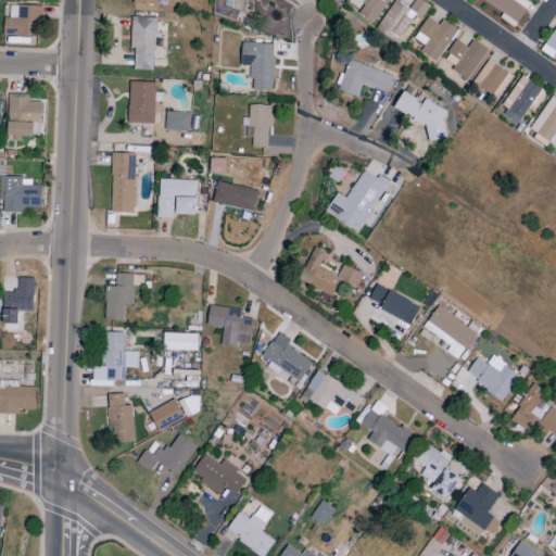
[(394,0),(376,29),(396,43),(415,15),(421,19),(430,7),(420,0),(415,0),(409,9),(394,0)]
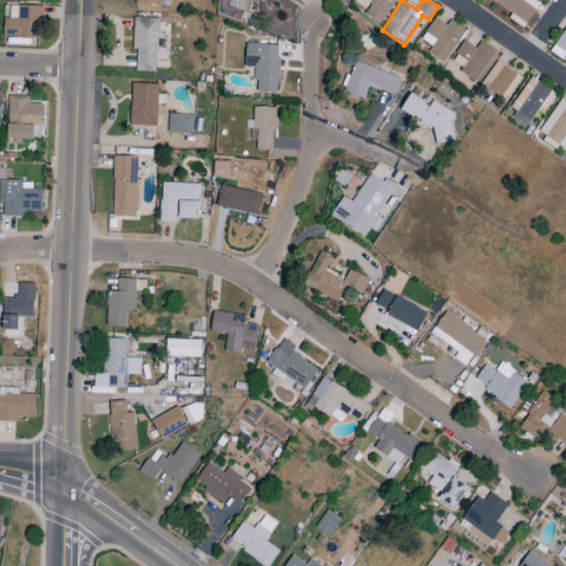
[(491,0),(492,0),(512,14),(509,19),(523,29),(541,3),(534,0),(491,0)]
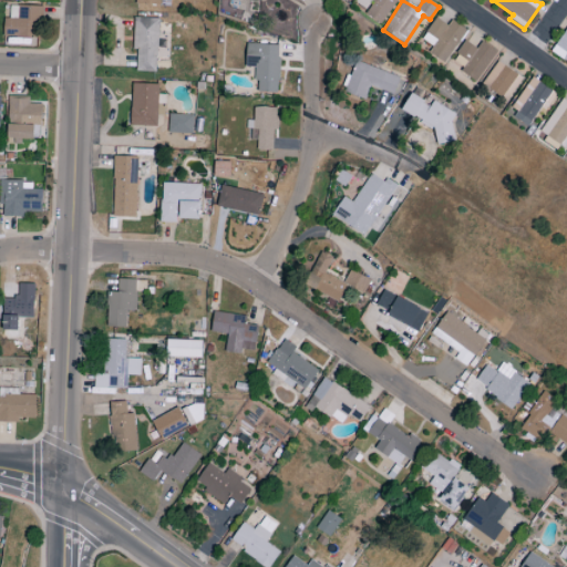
[(3,38),(40,38),(41,7),(10,6),(9,19),(3,19),(3,38)]
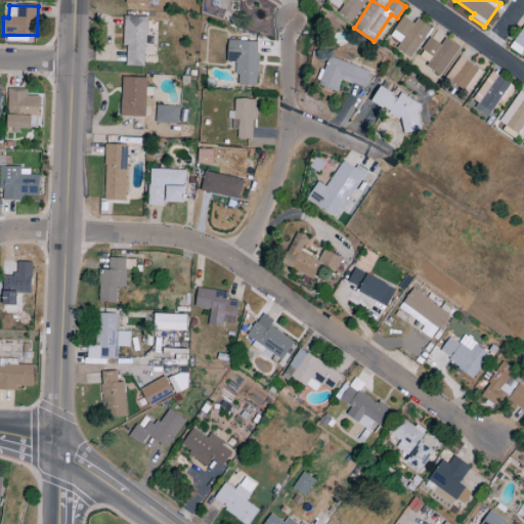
[(146,17),(124,16),(123,46),(127,46),(126,67),(144,67),(146,17)]
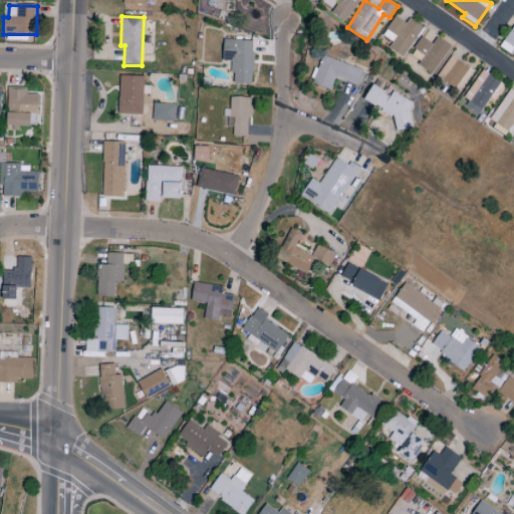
[(389,48),(404,57),(423,27),(409,18),(406,23),(395,16),(382,36),(393,42),(389,48)]
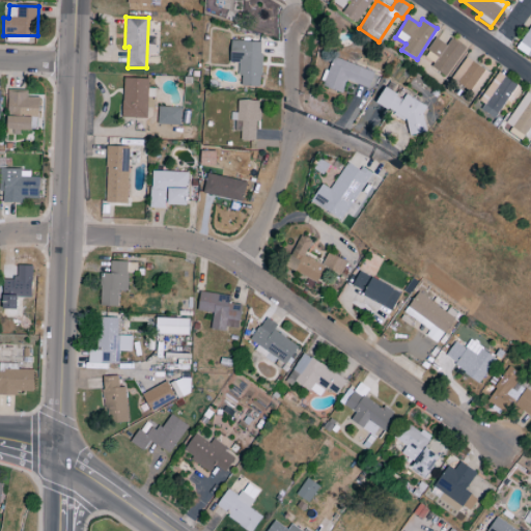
[(530,26),(515,48),(530,58),(530,26)]
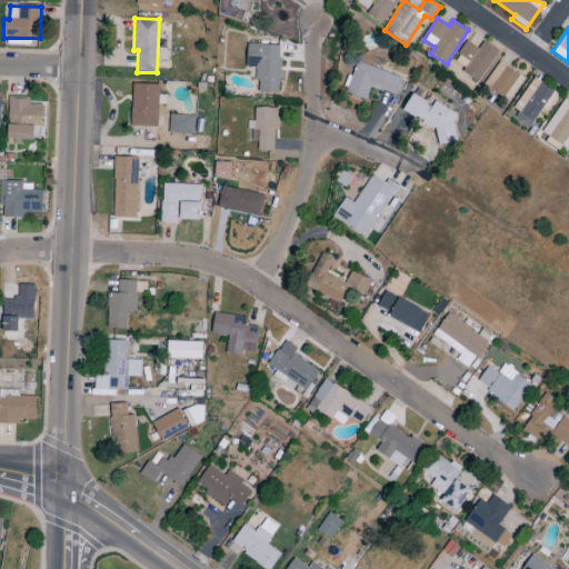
[(455,61),(465,68),(462,72),(478,82),(497,51),(482,42),(479,49),(467,41),(455,61)]
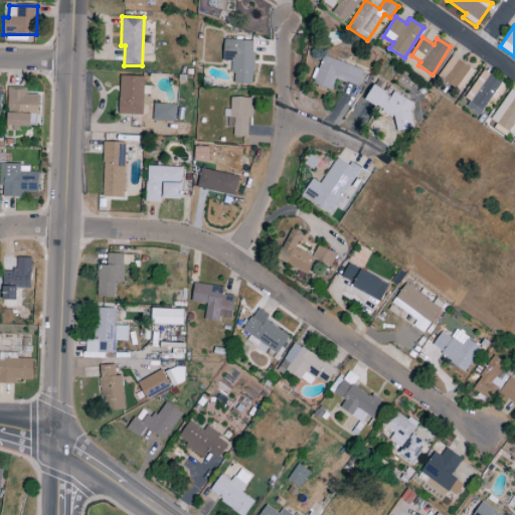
[(253,41),(223,40),(222,61),(232,61),(232,84),(252,84),(253,41)]
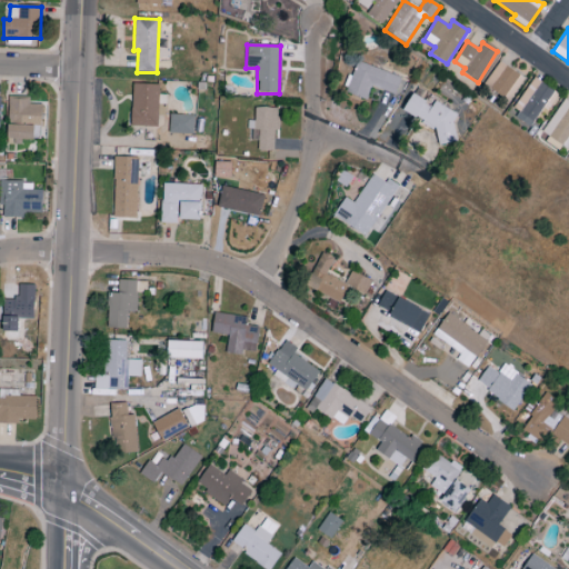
[(525,79),(500,61),(483,85),(508,102),(525,79)]
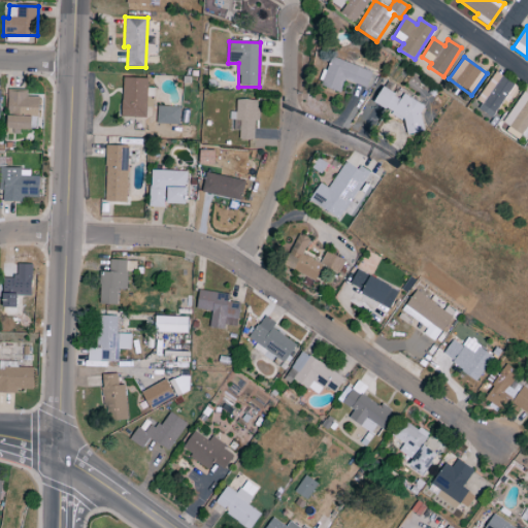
[(343,80),(366,89),(372,72),(330,58),(320,87),(339,94),(343,80)]
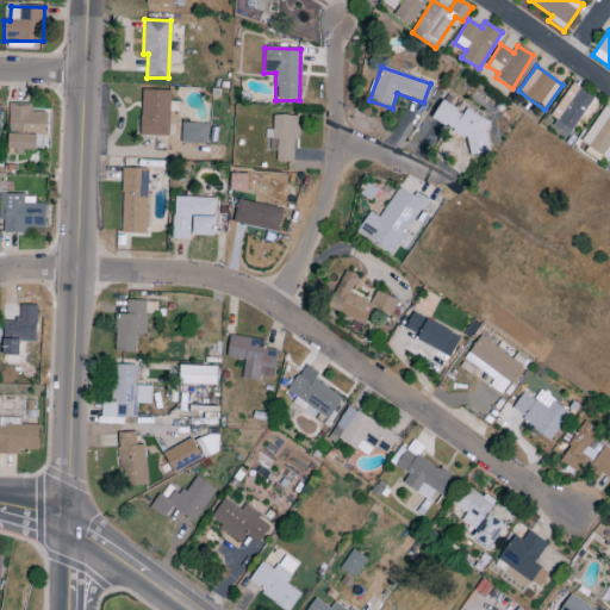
[(571,136),(596,100),(572,83),(547,119),(571,136)]
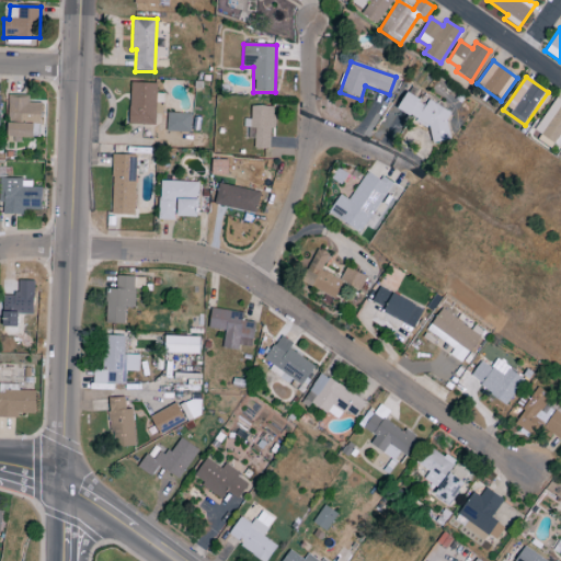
[(156,84),(130,83),(128,125),(155,125),(156,84)]
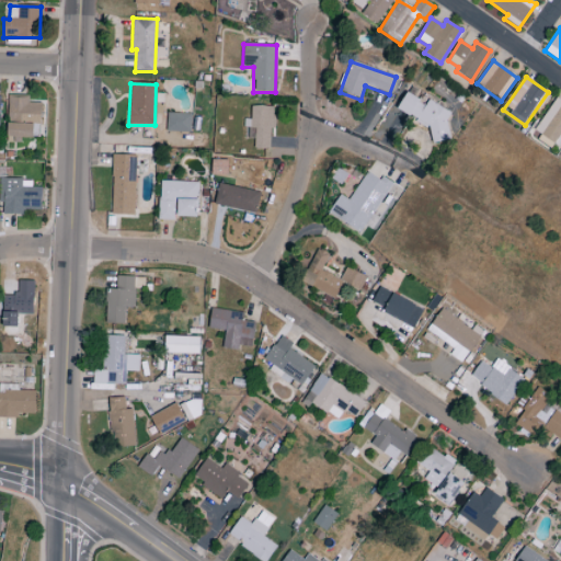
[(439,141),(455,115),(427,100),(425,104),(407,93),(397,111),(432,130),(428,136),(439,141)]
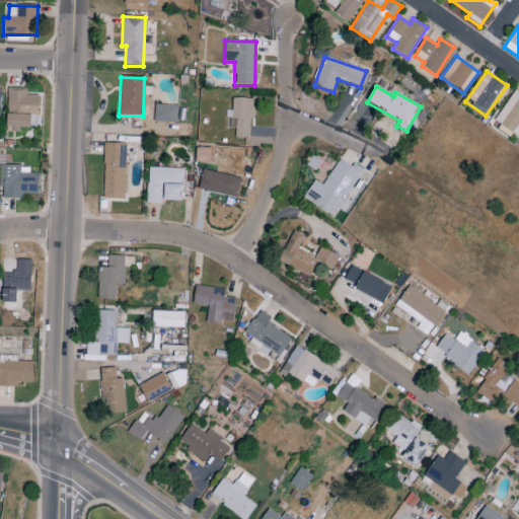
[(7,112),(38,112),(39,95),(26,95),(26,90),(7,89),(7,112)]
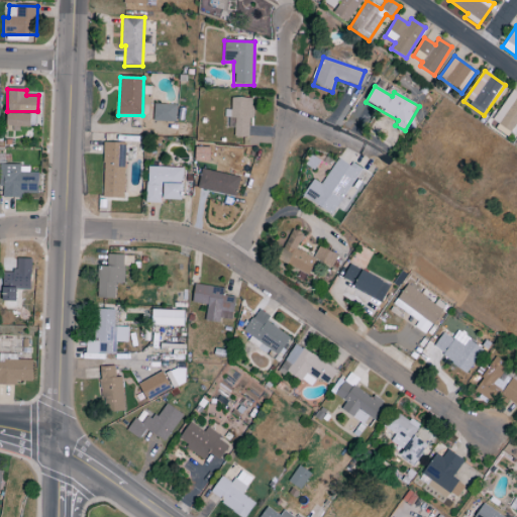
[(507,135),(509,132),(514,135),(516,131),(516,93),(513,90),(490,123),(507,135)]
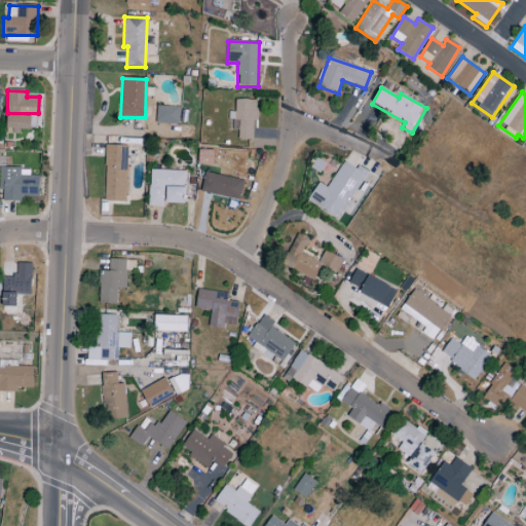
[(238,140),(253,140),(254,120),(257,121),(257,100),(235,100),(234,119),(238,119),(238,140)]
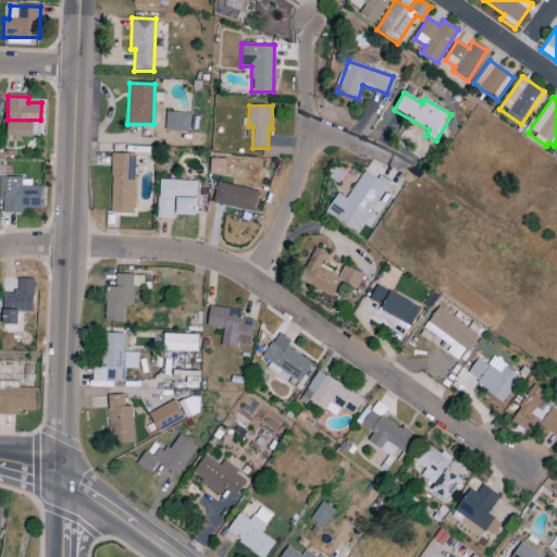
[(190,113),(165,112),(165,131),(189,132),(190,113)]
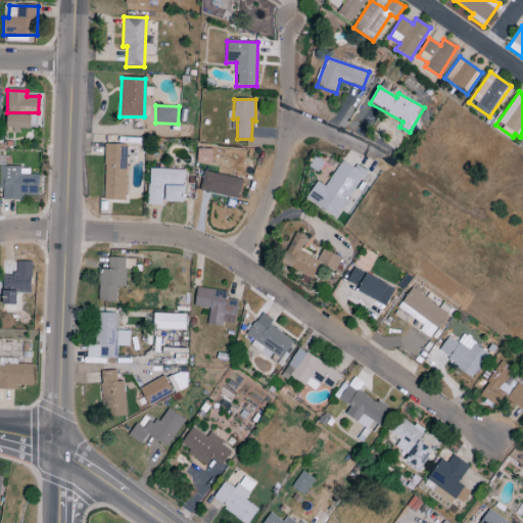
[(31,129),(31,116),(6,115),(6,133),(20,134),(20,129),(31,129)]
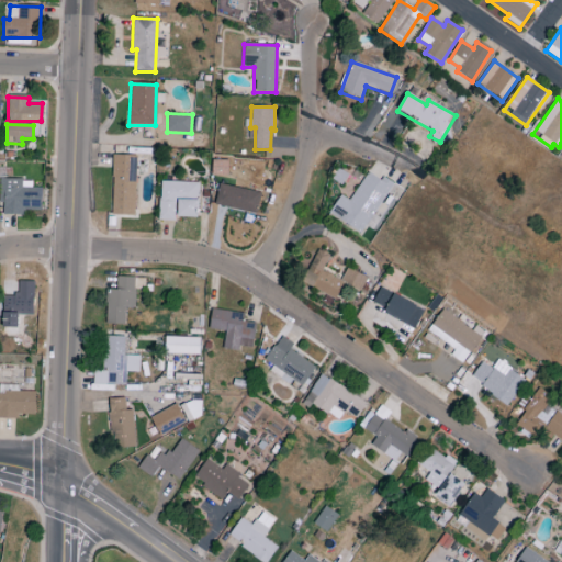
[(135,216),(136,156),(113,155),(111,215),(135,216)]
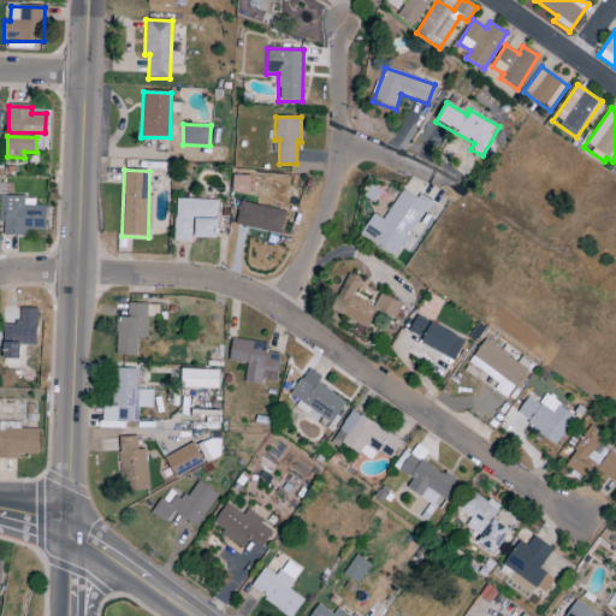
[(430,203),(404,187),(383,220),(373,214),(360,235),(396,258),(430,203)]
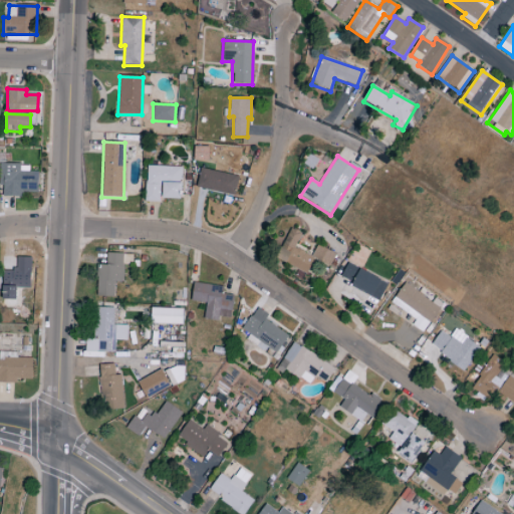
[(22,197),(22,192),(38,192),(38,172),(29,172),(28,165),(0,165),(0,186),(2,186),(2,197),(22,197)]
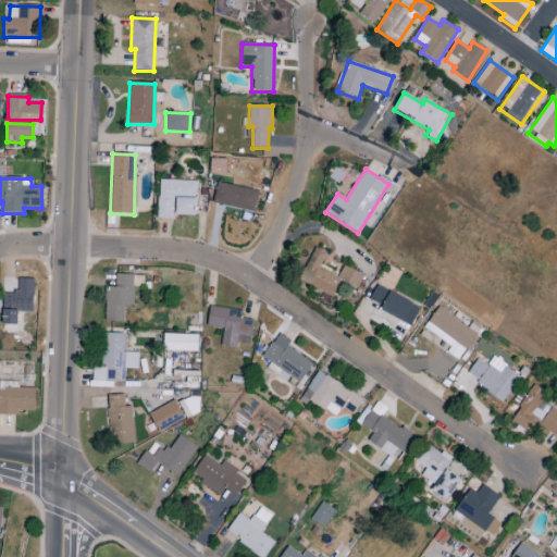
[(158,217),(196,218),(197,182),(159,181),(158,217)]
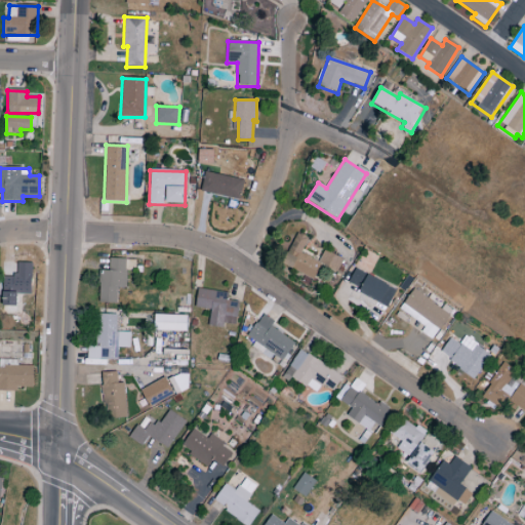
[(243,180),(205,172),(201,192),(239,200),(243,180)]
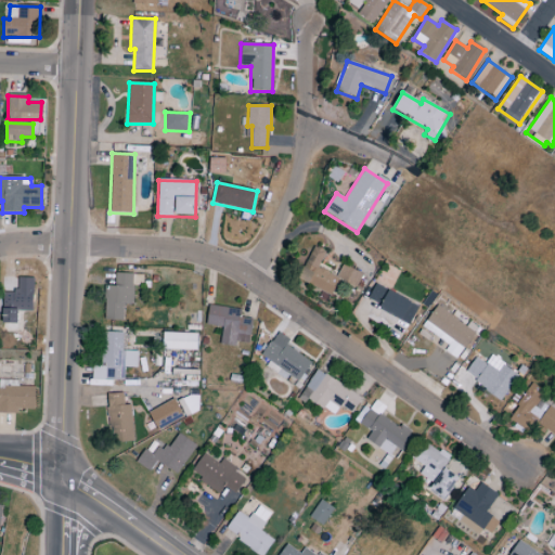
[(298,280),(331,296),(338,281),(356,289),(363,274),(343,265),(336,276),(318,268),(326,252),(314,246),(298,280)]
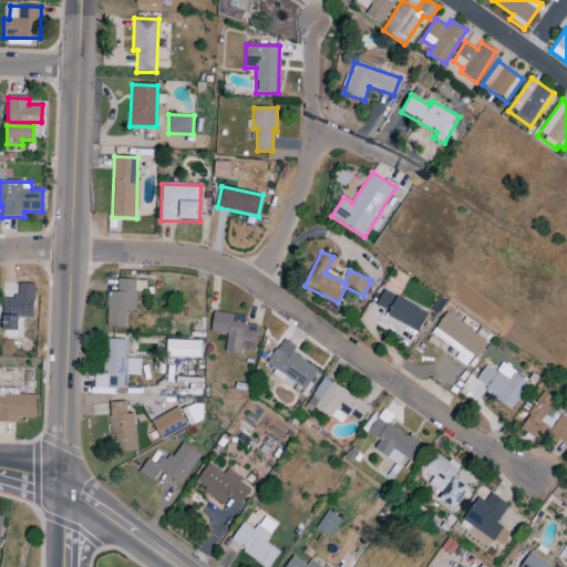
[(126,328),(126,312),(135,312),(136,292),(143,292),(144,280),(117,280),(117,292),(107,292),(106,328),(126,328)]
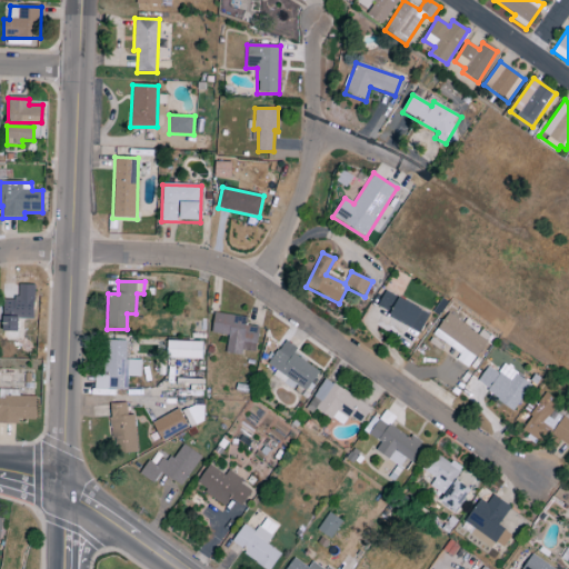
[(35,286),(19,285),(19,299),(3,299),(2,332),(18,332),(19,319),(33,320),(35,286)]
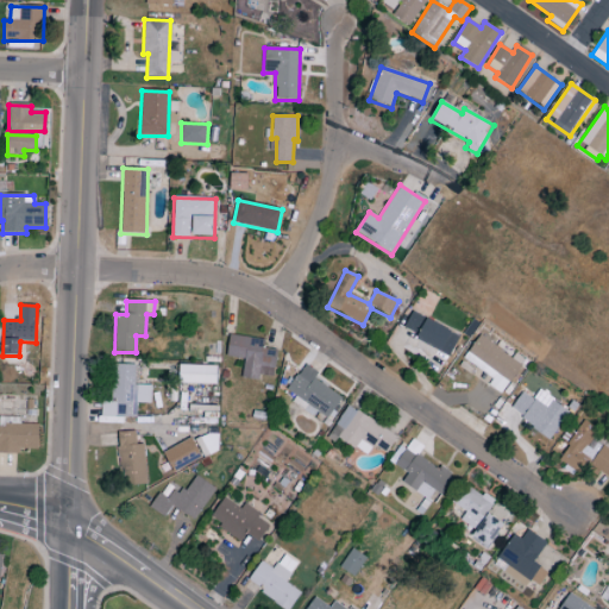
[(405,328),(419,334),(415,341),(449,355),(457,333),(410,314),(405,328)]
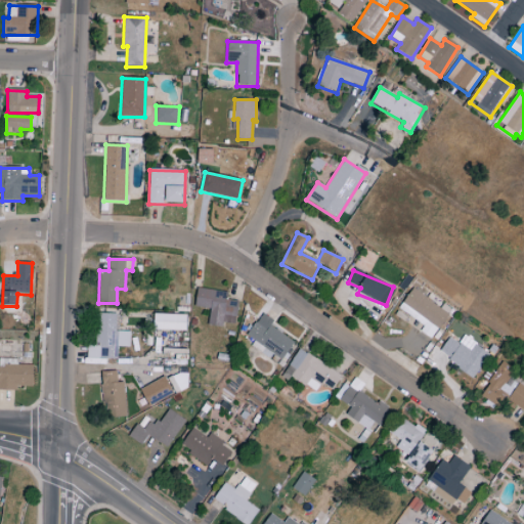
[(235,324),(238,301),(225,300),(226,292),(197,289),(194,307),(210,309),(208,325),(223,328),(223,323),(235,324)]
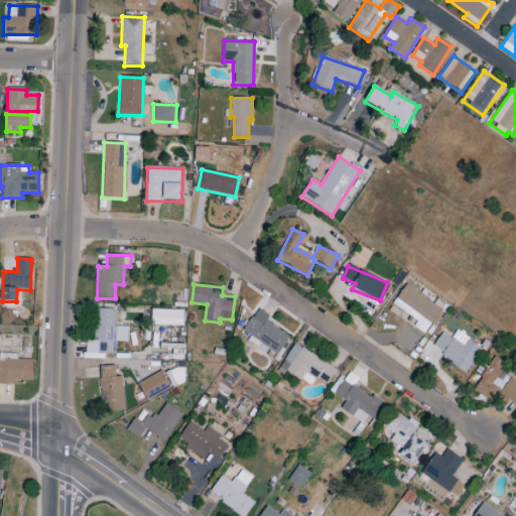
[(441,308),(405,285),(392,304),(417,321),(413,327),(425,335),(441,308)]
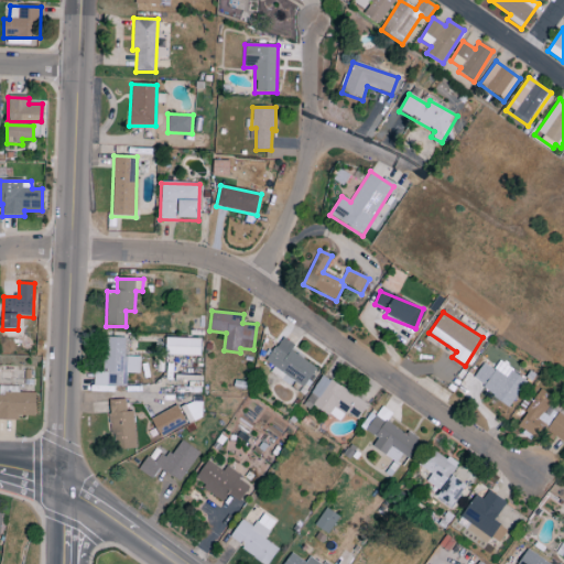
[(316,369),(291,350),(294,346),(282,337),(266,361),(273,367),(270,372),(288,384),(291,380),(303,389),(316,369)]
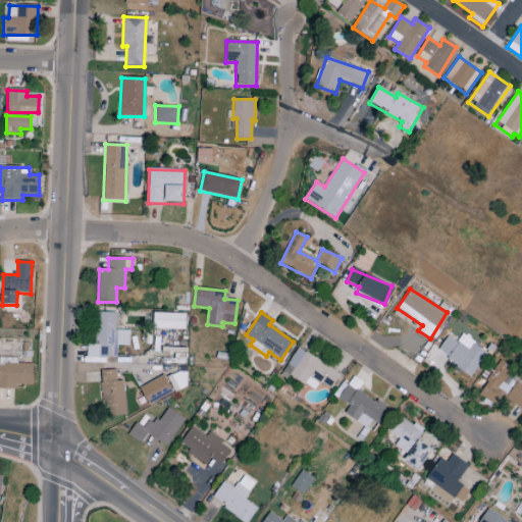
[(115,313),(97,313),(96,345),(87,345),(87,357),(116,358),(116,346),(128,346),(129,330),(115,330),(115,313)]
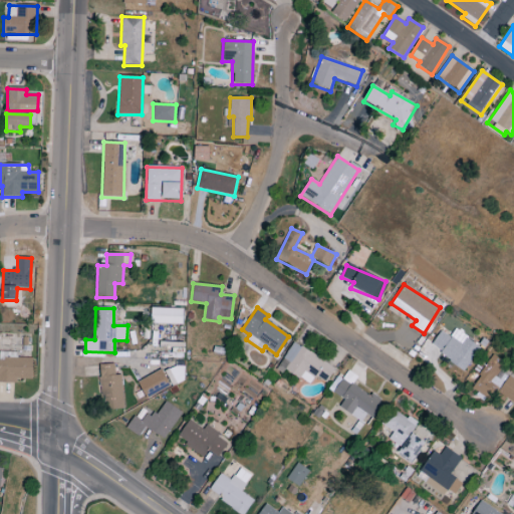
[(182,324),(183,309),(151,308),(151,324),(182,324)]
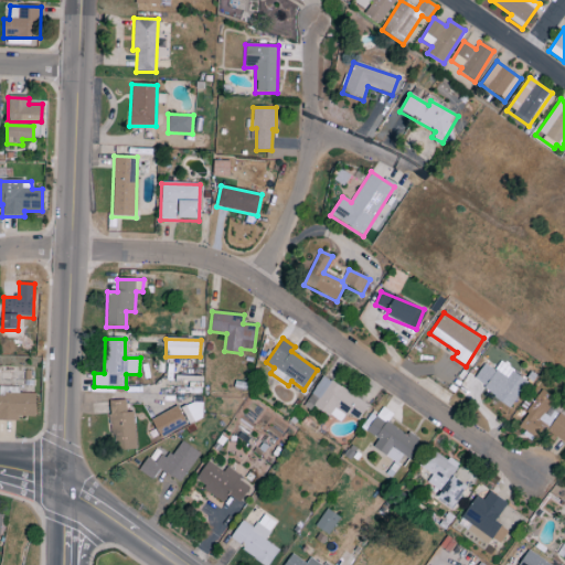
[(472,382),(511,407),(528,381),(499,363),(493,371),(483,364),(472,382)]
